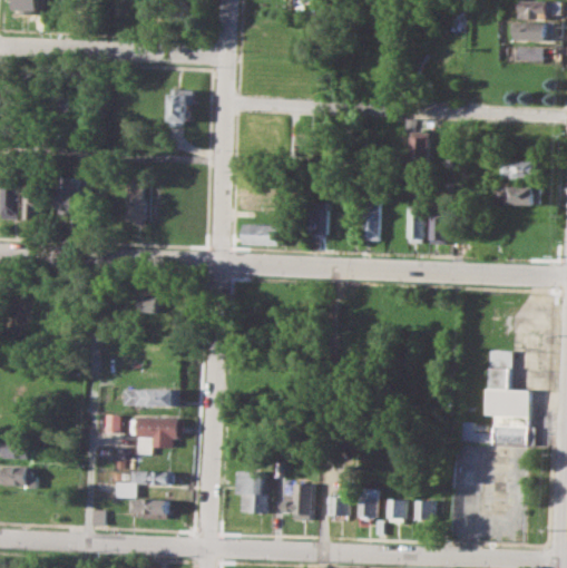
[(12,0),(37,0),(37,12),(12,11),(12,0)]
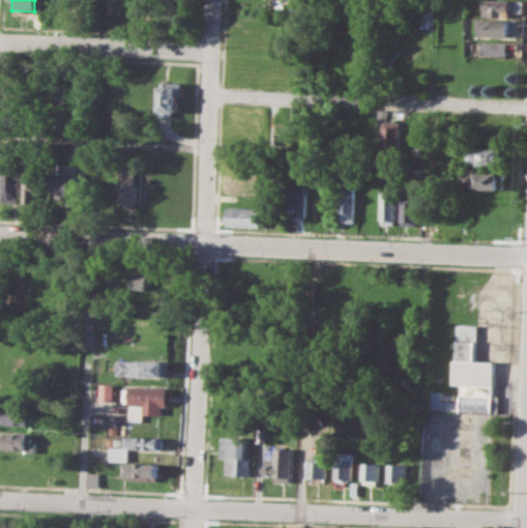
[(481,1),(506,2),(506,15),(499,13),(499,19),(488,19),(489,11),(481,11),(481,1)]
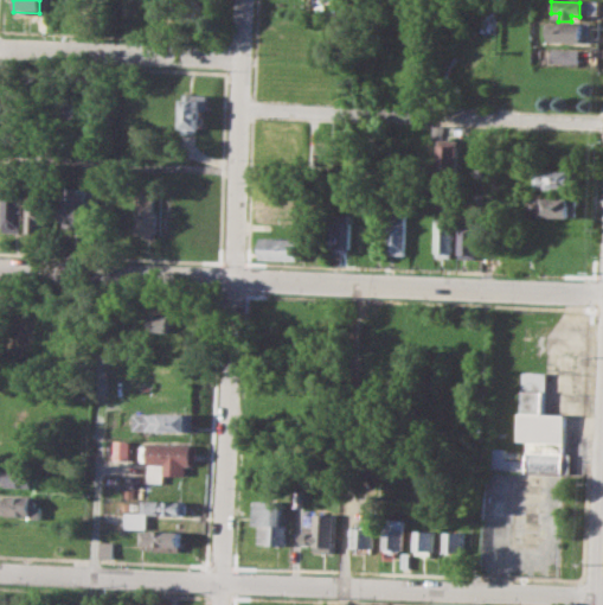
[(545,25),(579,26),(579,45),(544,44),(545,25)]
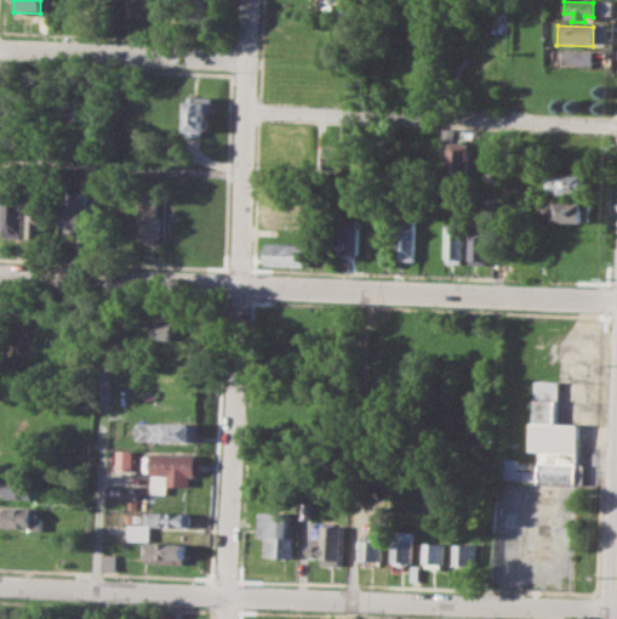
[(558,52),(590,54),(589,68),(556,67),(558,52)]
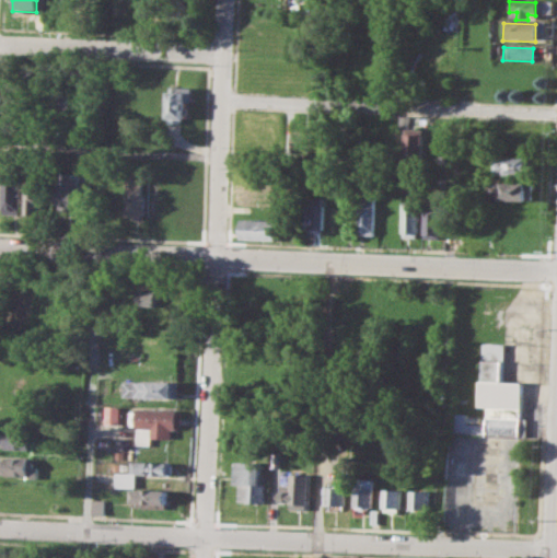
[(169,88),(192,89),(192,103),(186,103),(185,121),(167,120),(169,88)]
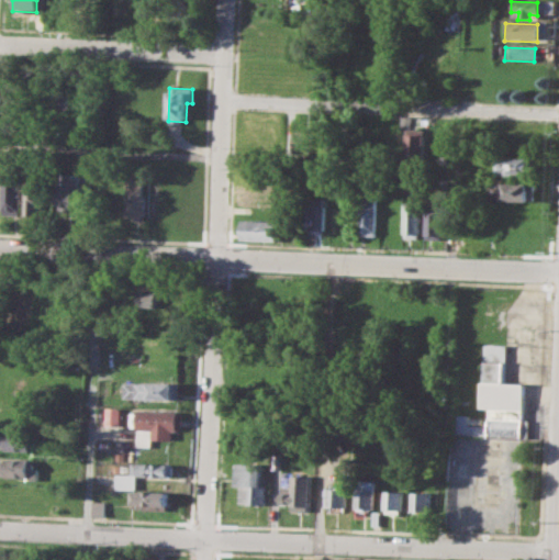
[(382,129),(400,130),(399,164),(381,164),(382,129)]
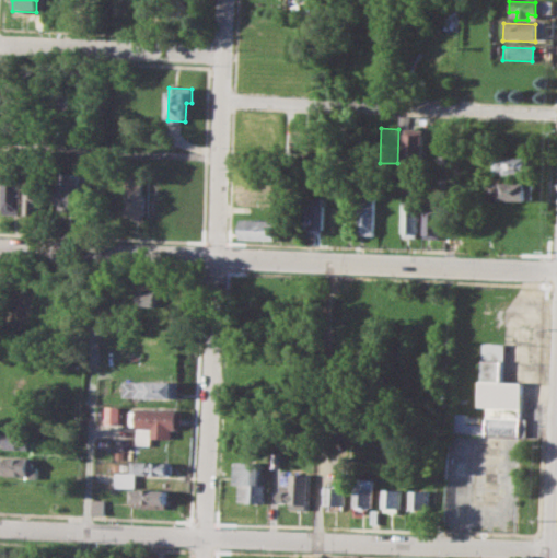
[(403,129),(422,130),(421,164),(402,163),(403,129)]
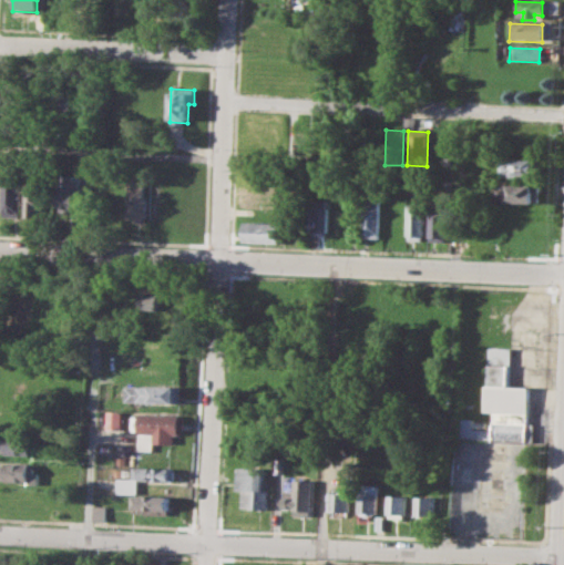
[(432,133),(453,133),(451,168),(431,168),(432,133)]
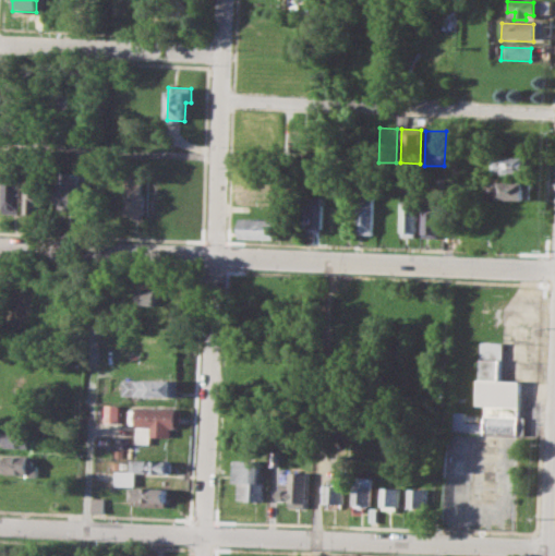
[(493,157),(527,158),(526,177),(492,174),(493,157)]
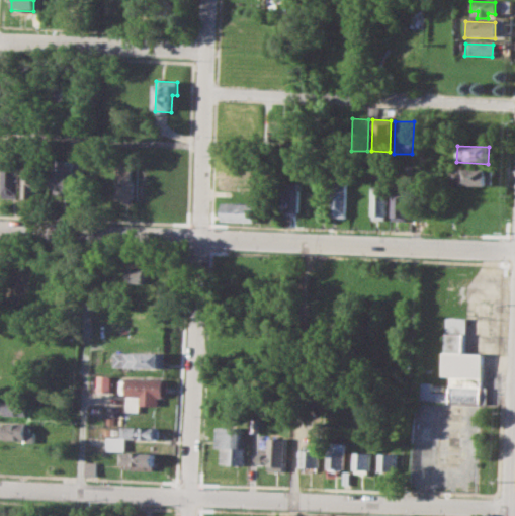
[(1,163),(19,164),(17,199),(0,199),(1,163)]
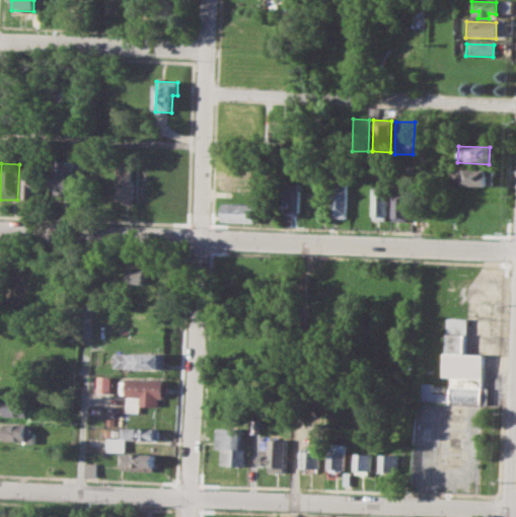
[(221,163),(254,165),(253,183),(220,182),(221,163)]
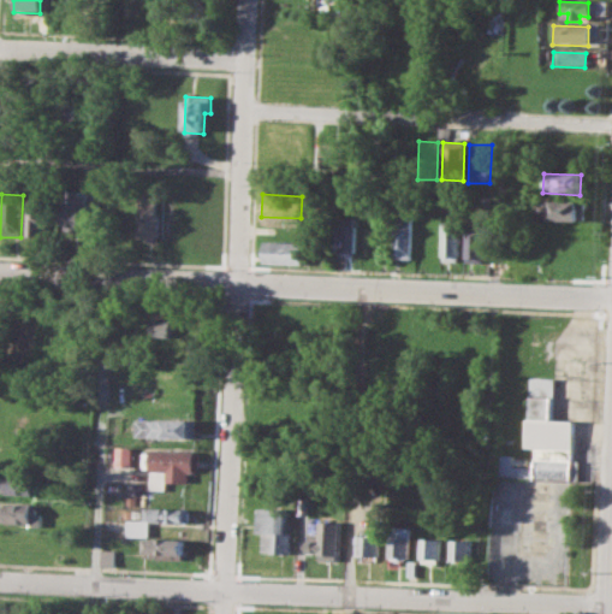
[(28,196),(48,196),(47,238),(27,237),(28,196)]
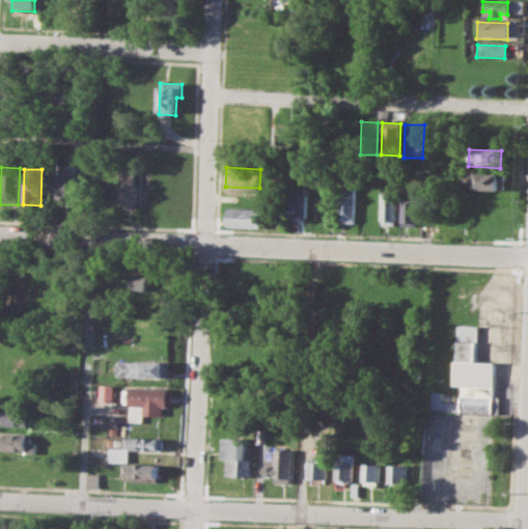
[(119,170),(134,171),(133,187),(137,187),(136,211),(124,210),(124,206),(117,206),(119,170)]
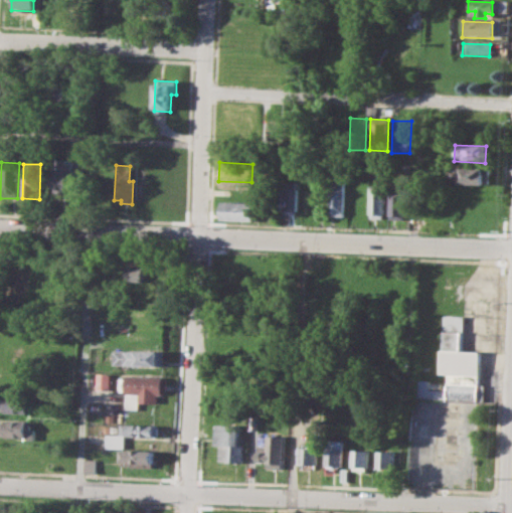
[(446,168),(486,170),(486,187),(445,185),(446,168)]
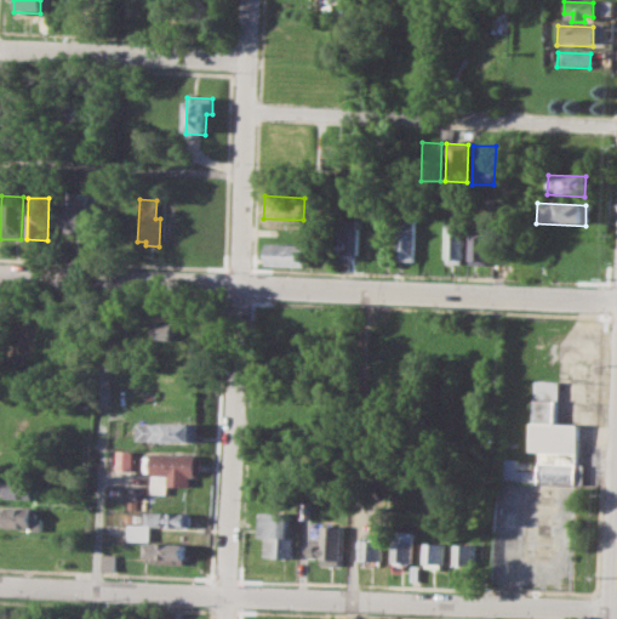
[(337,220),(356,221),(355,261),(336,260),(337,220)]
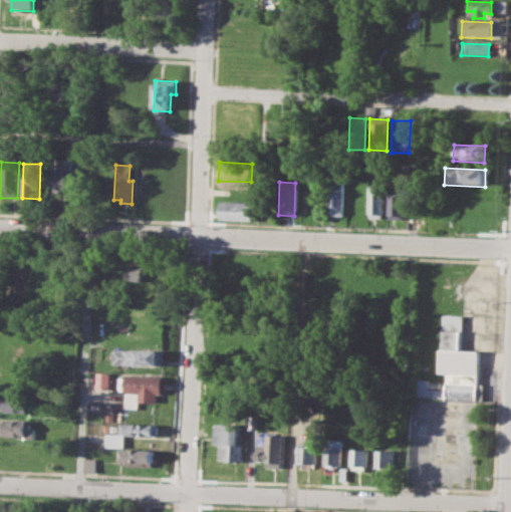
[(327,183),(342,183),(341,217),(326,216),(327,183)]
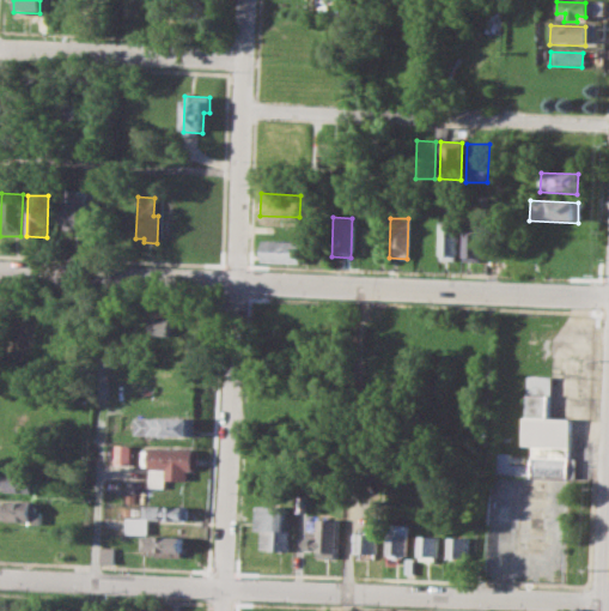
[(437,222),(456,223),(455,262),(436,262),(437,222)]
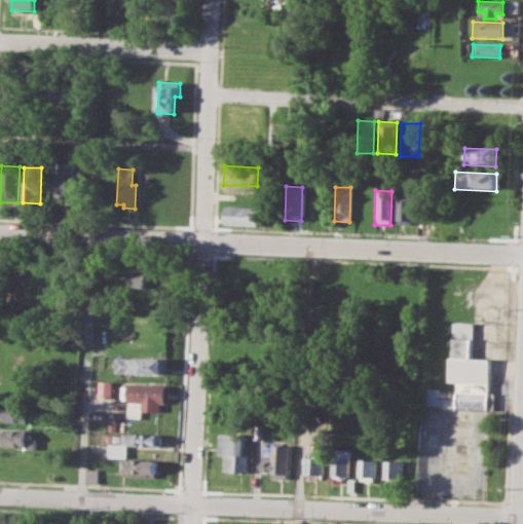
[(396,190),(413,191),(412,225),(395,225),(396,190)]
